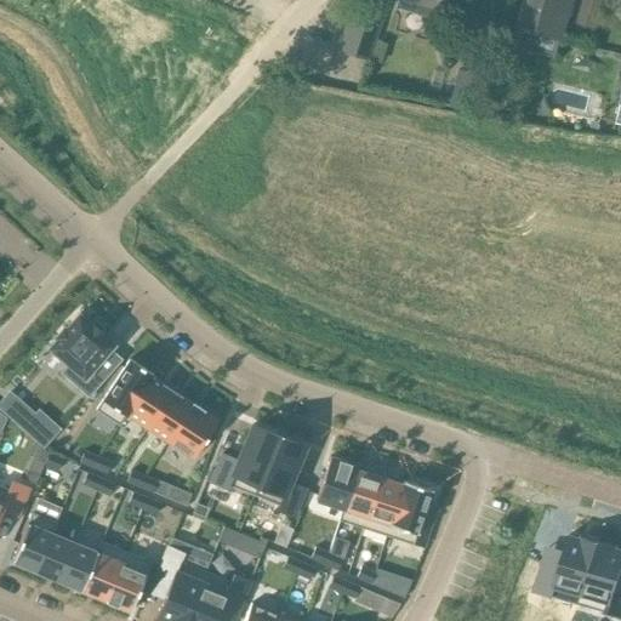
[(457,0),(397,0),(440,15),(445,0),(453,0),(457,1),(457,0)]
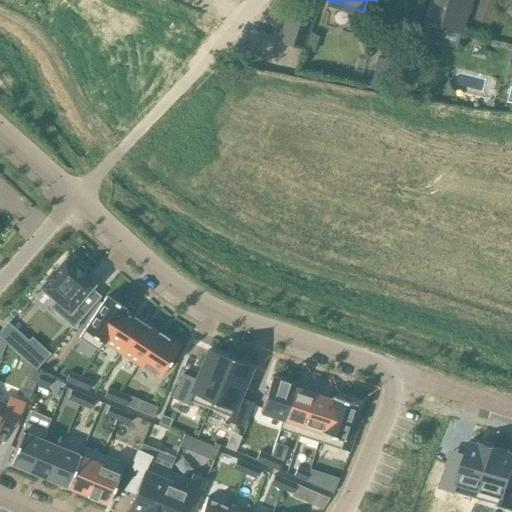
[(470,0),(431,0),(425,21),(462,32),(470,0)]
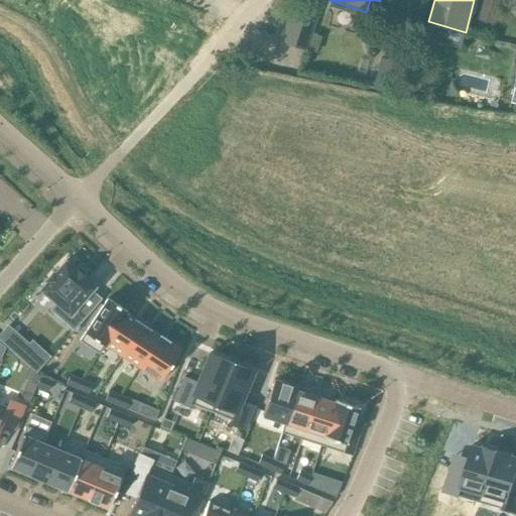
[(317,15),(292,6),(280,42),(306,50),(317,15)]
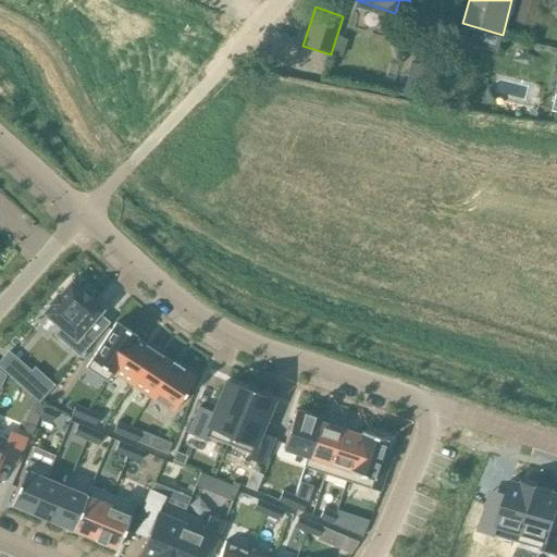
[(424,66),(411,63),(404,96),(417,99),(424,66)]
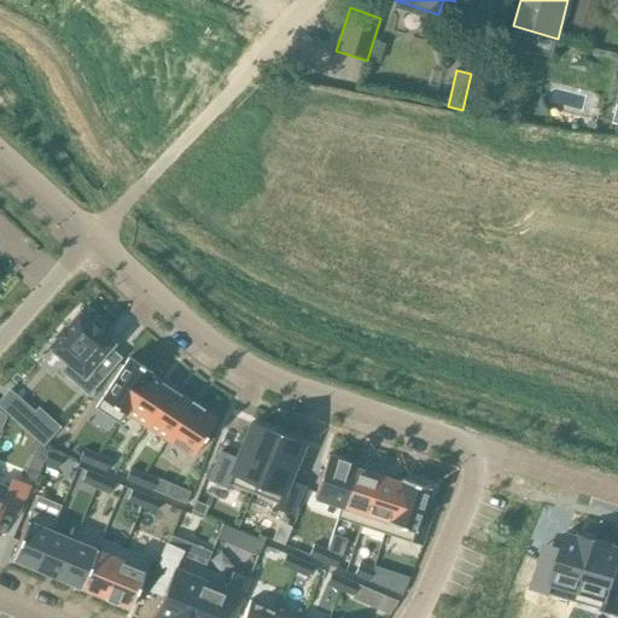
[(79,313),(64,328),(63,327),(54,336),(57,337),(48,347),(66,362),(59,371),(88,396),(122,357),(110,348),(112,344),(103,334),(104,333),(89,320),(88,322),(79,313)]
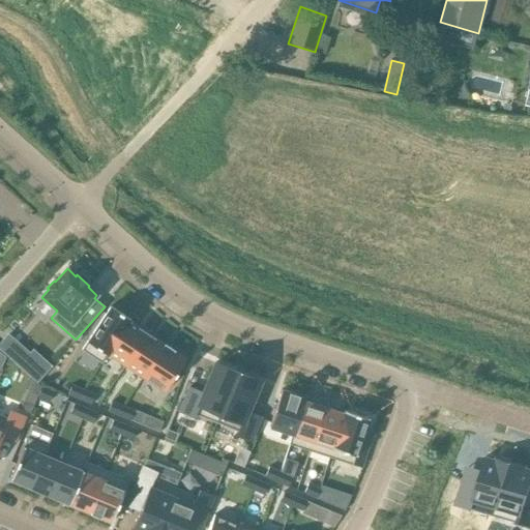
[(111,306),(82,350),(102,363),(108,355),(107,354),(129,321),(130,321),(130,320),(111,306)]
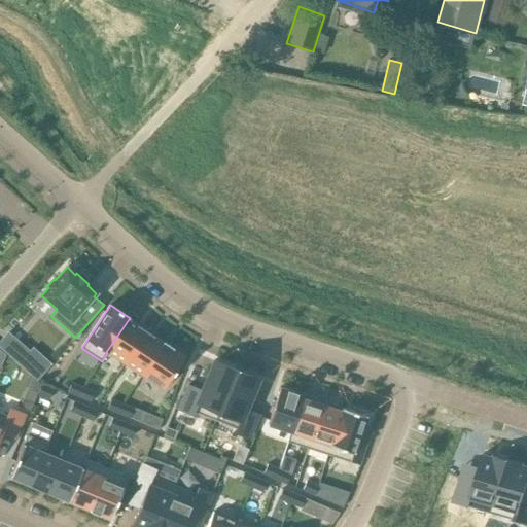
[(129,319),(106,352),(107,353),(125,364),(146,330),(130,319),(129,319)]
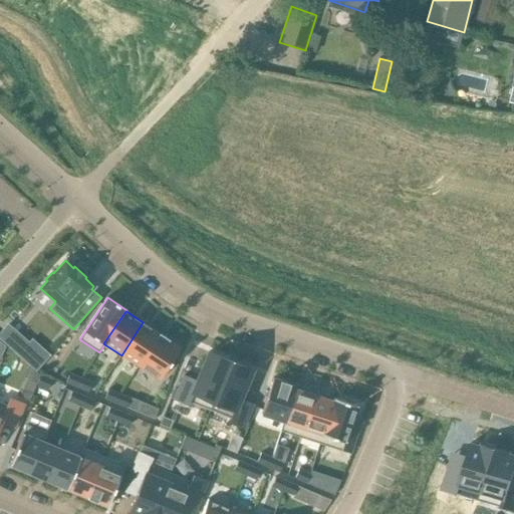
[(143,322),(121,355),(139,366),(160,333),(143,322)]
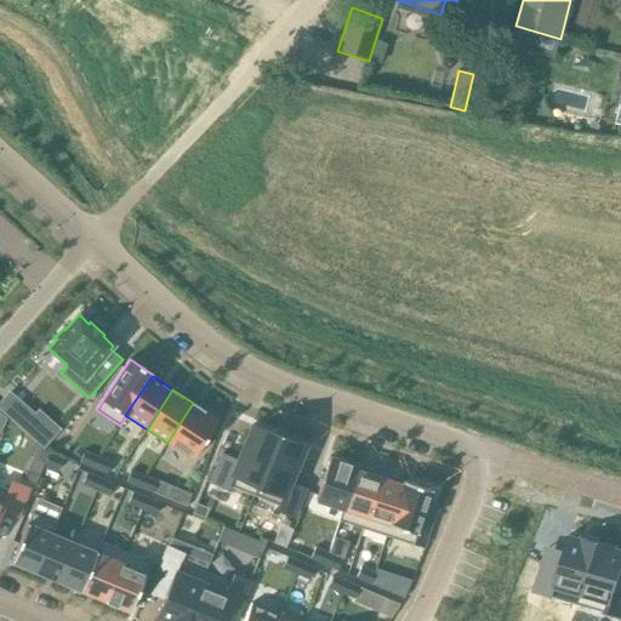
[(9,393),(0,403),(0,410),(22,429),(34,416),(9,393)]
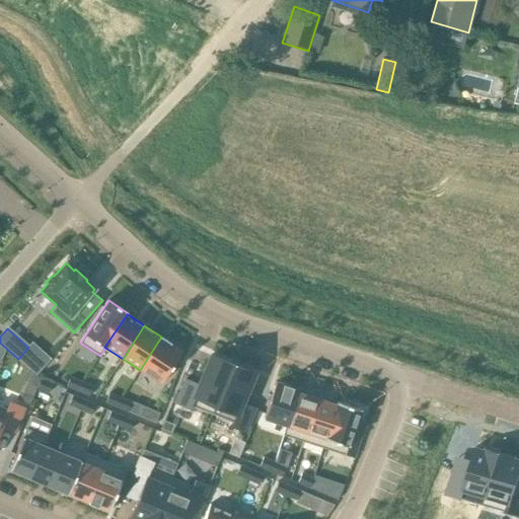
[(161,337),(140,370),(160,384),(182,351),(161,337)]
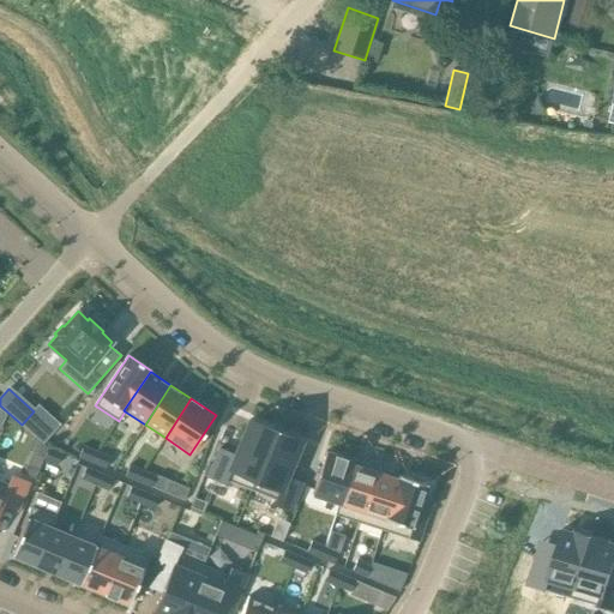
[(220,449),(209,477),(224,483),(227,480),(252,491),(257,480),(256,480),(276,432),(250,421),(235,455),(220,449)]
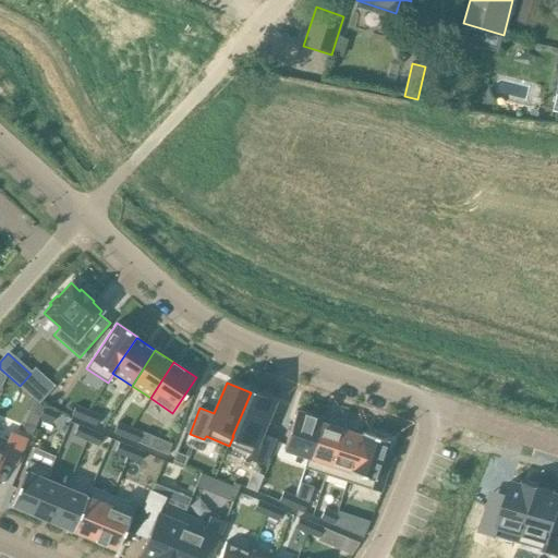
[(251,392),(232,436),(233,436),(255,445),(249,459),(264,464),(275,439),(262,434),(275,402),(251,392)]
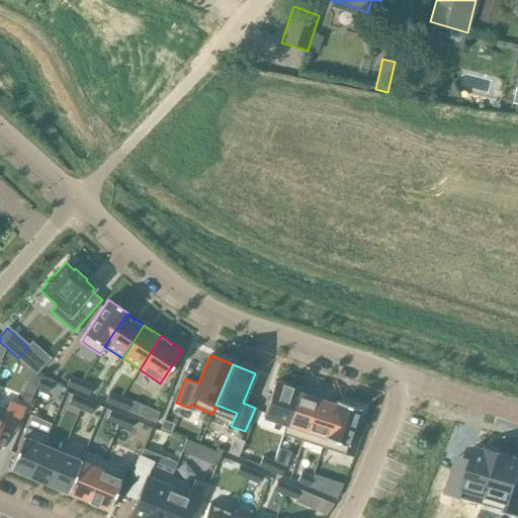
[(71,376),(67,385),(78,391),(82,380),(71,376)]
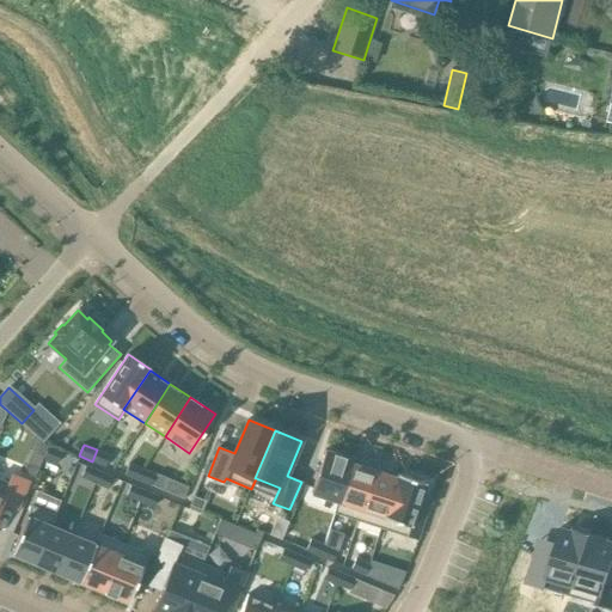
[(48,447),(43,458),(57,464),(62,452),(48,447)]
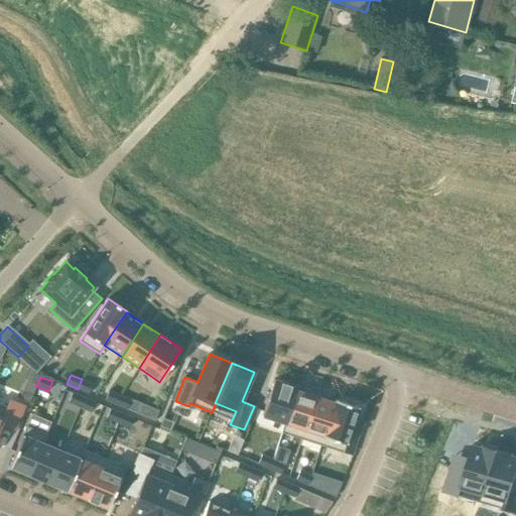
[(82,379),(78,389),(89,393),(93,384),(82,379)]
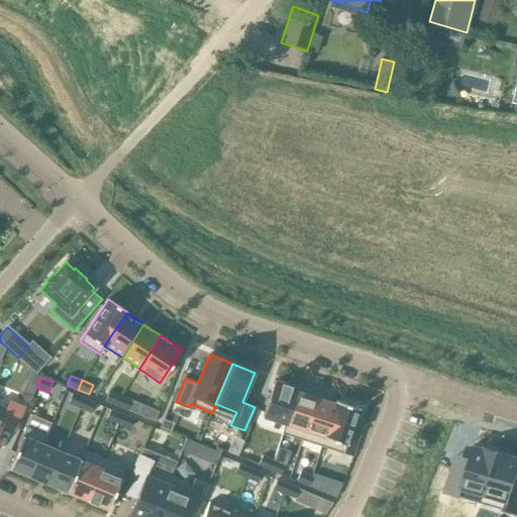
[(275,380),(263,417),(285,424),(286,424),(297,391),(298,391),(299,388),(275,380)]
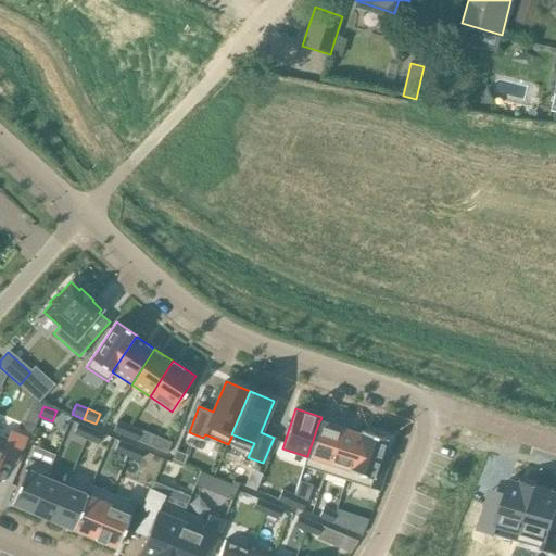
[(306,456),(303,466),(325,474),(340,428),(320,420),(319,420),(307,456),(306,456)]
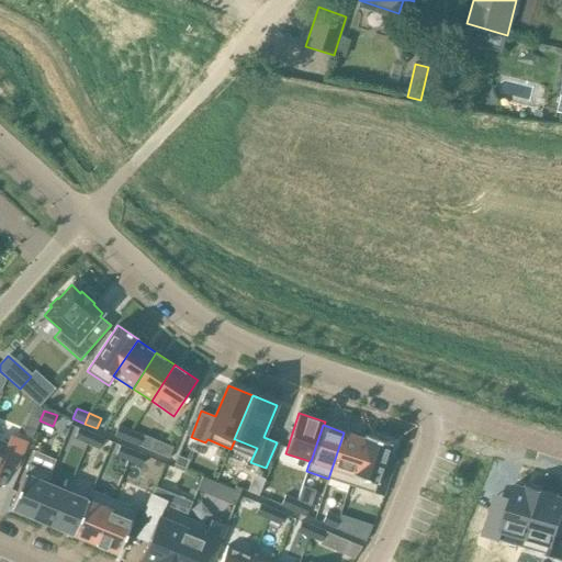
[(119,426),(114,436),(127,441),(132,430),(119,426)]
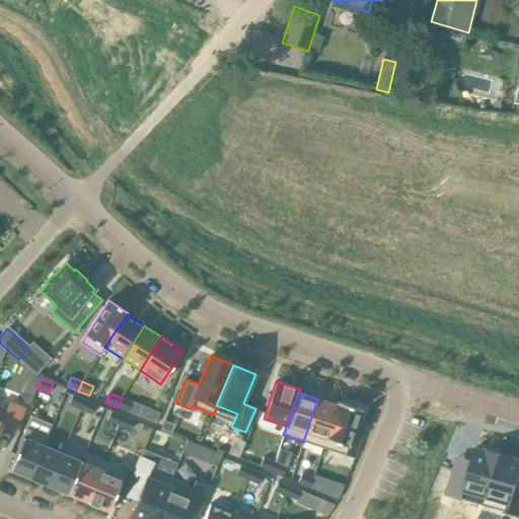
[(73,395),(69,405),(80,410),(84,400),(73,395)]
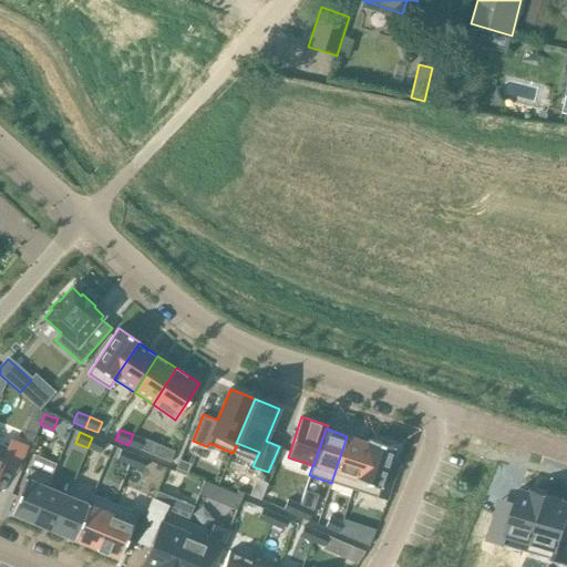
[(133,434),(129,445),(141,450),(145,440),(133,434)]
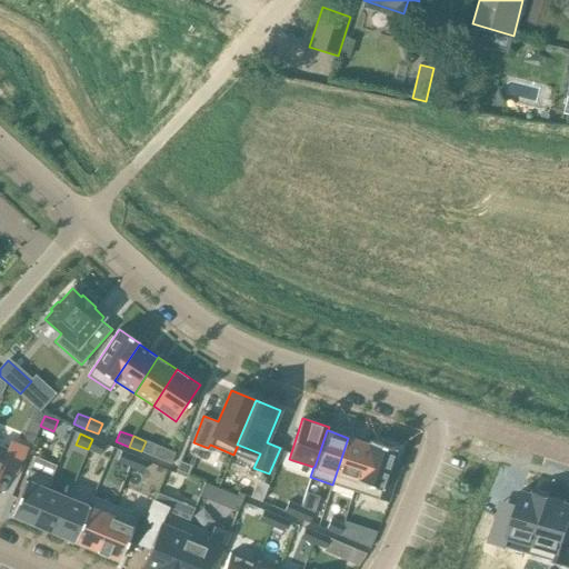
[(348,438),(332,485),(355,491),(369,445),(368,445),(348,438)]
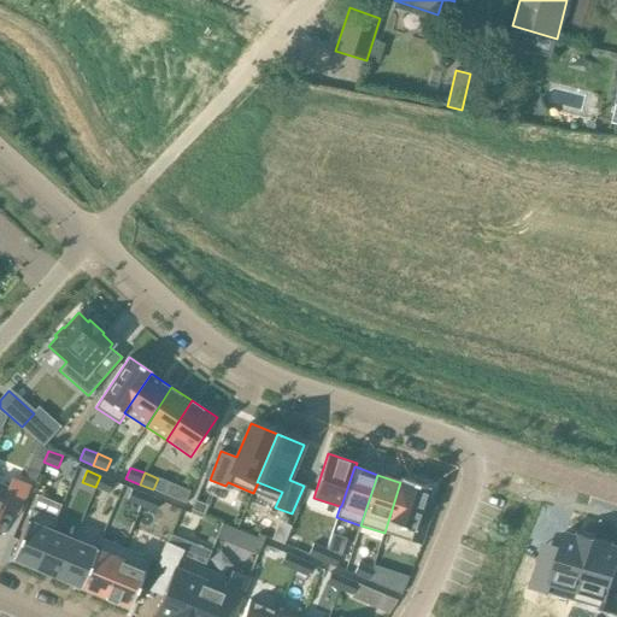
[(100,476),(95,487),(109,493),(113,481),(100,476)]
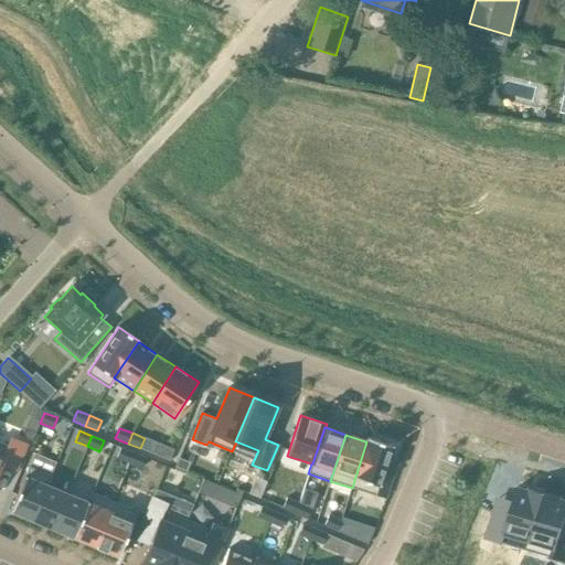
[(366,441),(352,488),(384,498),(396,464),(388,460),(393,446),(368,437),(365,441),(366,441)]
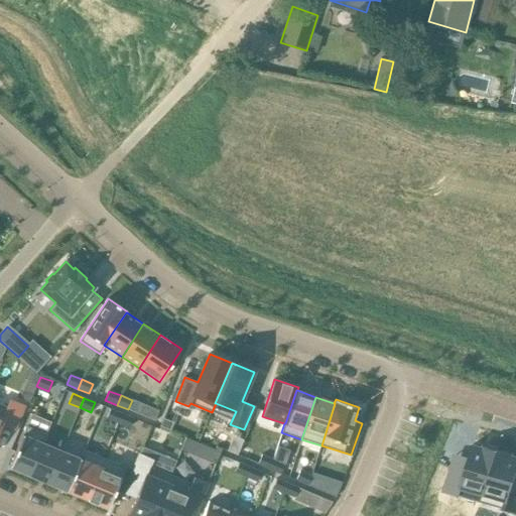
[(0,428),(2,424),(14,429),(24,405),(10,400),(7,407),(0,403),(0,428)]
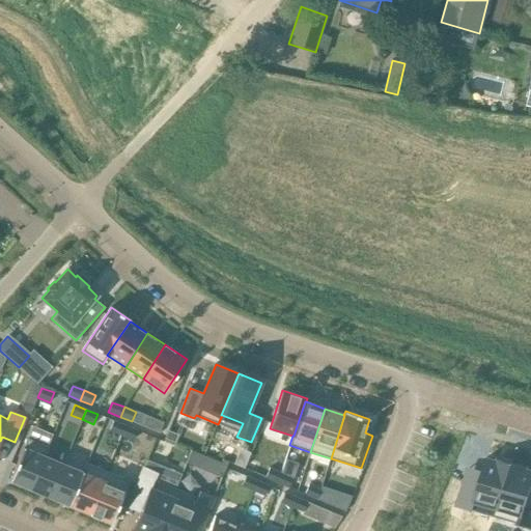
[(114,421),(110,430),(121,436),(126,425),(114,421)]
